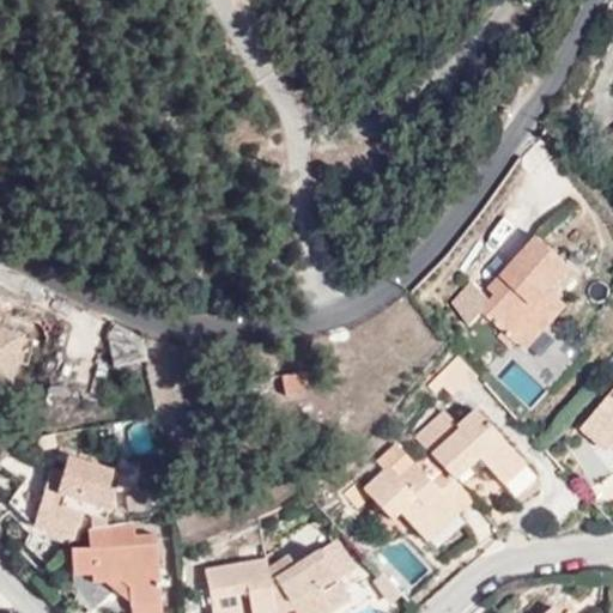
[(504,278),(491,292),(477,308),(525,350),(565,304),(548,289),(570,266),(534,232),(499,273),(504,278)]
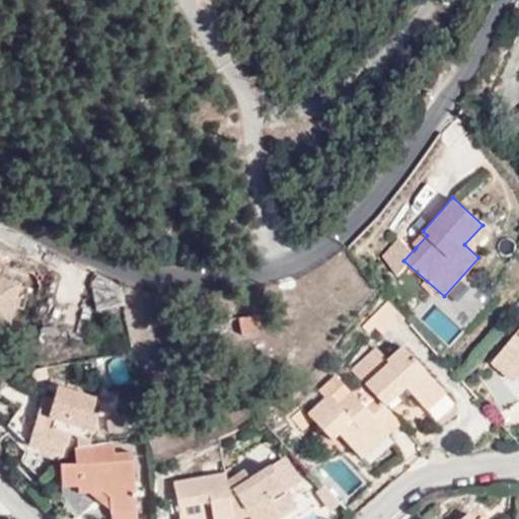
[(410,241),(416,247),(427,235),(423,231),(421,229),(410,241)]
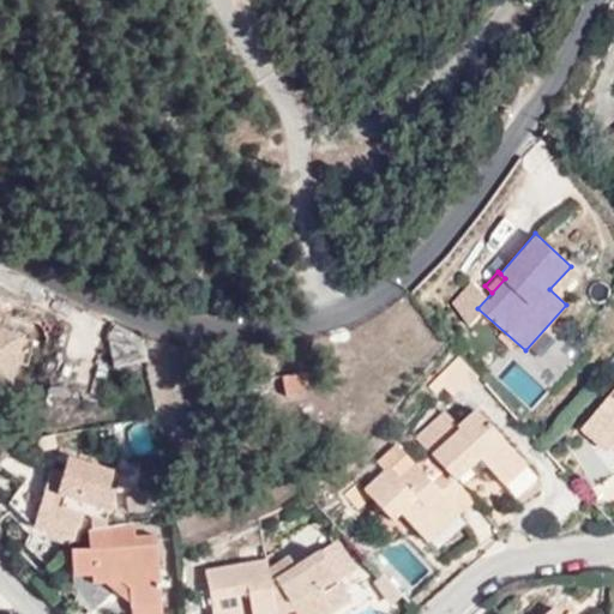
[(0,383),(1,380),(13,384),(19,362),(25,337),(0,330),(0,383)]
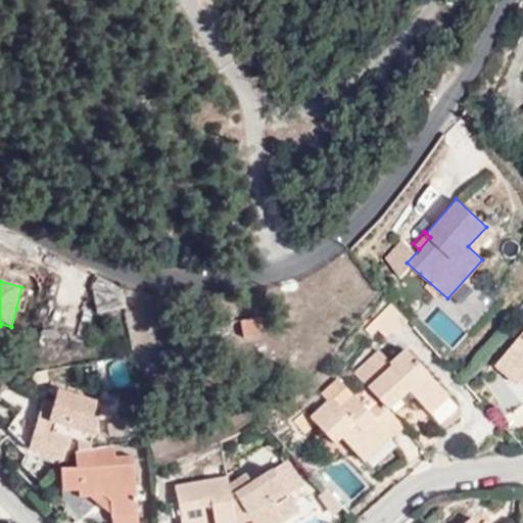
[(33,290),(21,287),(16,308),(28,312),(33,290)]
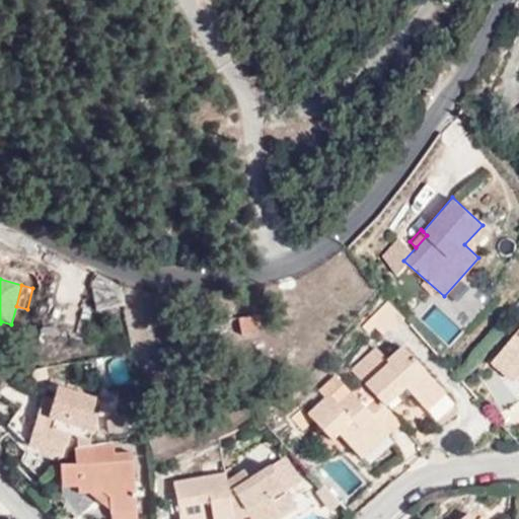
[(389,301),(363,326),(369,332),(375,327),(382,335),(389,327),(393,331),(404,320),(389,301)]
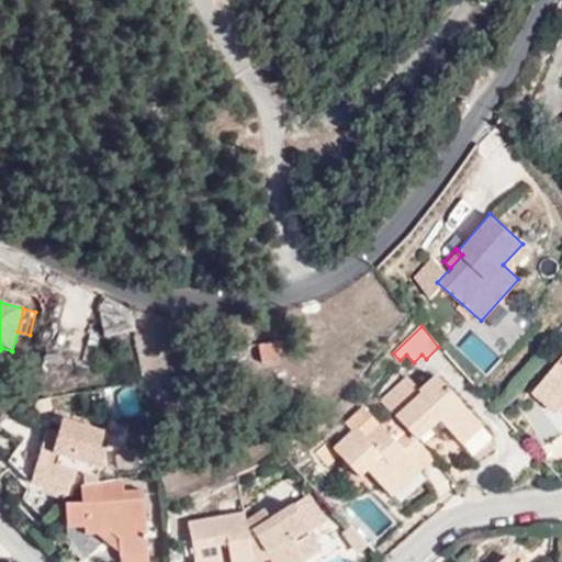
[(282,355),(278,338),(260,341),(265,358),(282,355)]
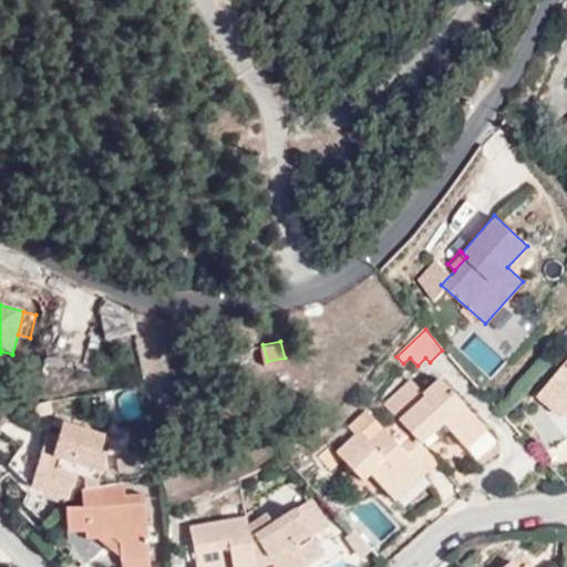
[(566,406),(566,363),(537,399),(556,414),(566,406)]
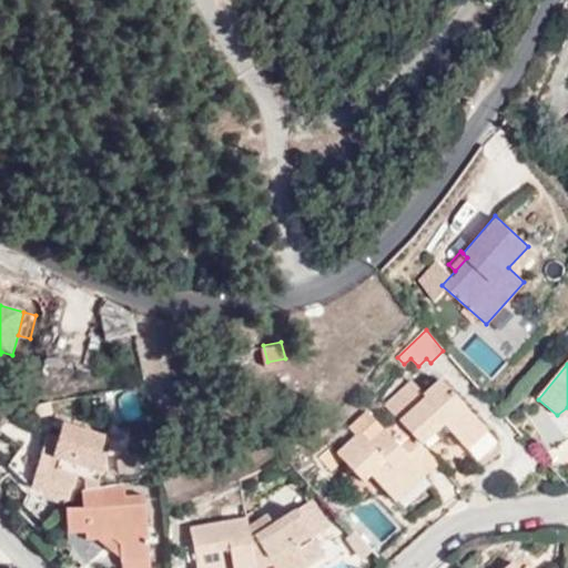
[(413,437),(421,445),(443,425),(466,449),(486,430),(439,379),(423,395),(411,381),(384,405),(413,437)]
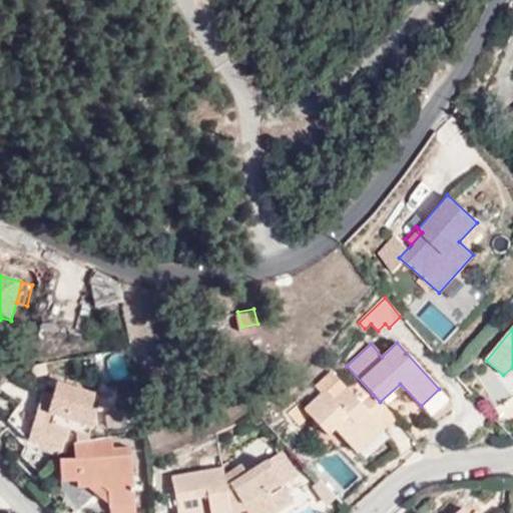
[(507,379),(512,375),(512,368),(503,375),(507,379)]
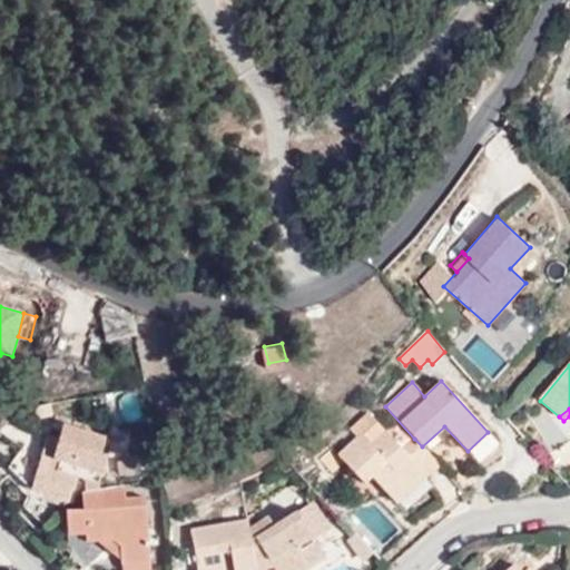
[(439,465),(422,446),(414,439),(400,451),(367,414),(350,430),(356,438),(337,455),(363,484),(371,477),(375,472),(382,480),(377,483),(395,504),(439,465)]
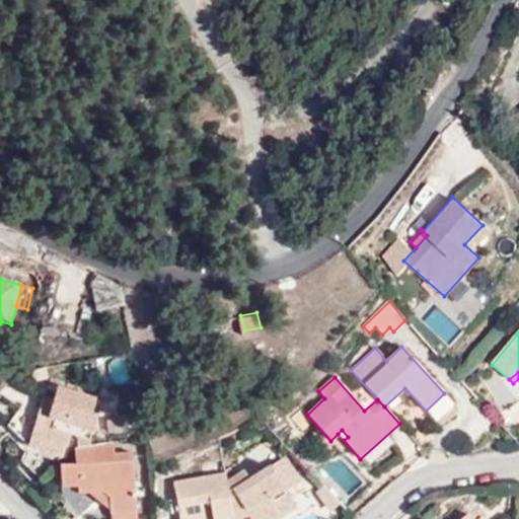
[(112,495),(113,509),(138,507),(134,450),(115,451),(114,439),(90,444),(88,440),(97,417),(91,414),(97,399),(59,386),(54,401),(44,398),(31,434),(66,447),(70,435),(73,435),(78,437),(78,446),(74,447),(75,462),(60,463),(62,487),(79,486),(79,491),(93,490),(103,490),(109,492),(110,495),(112,495)]
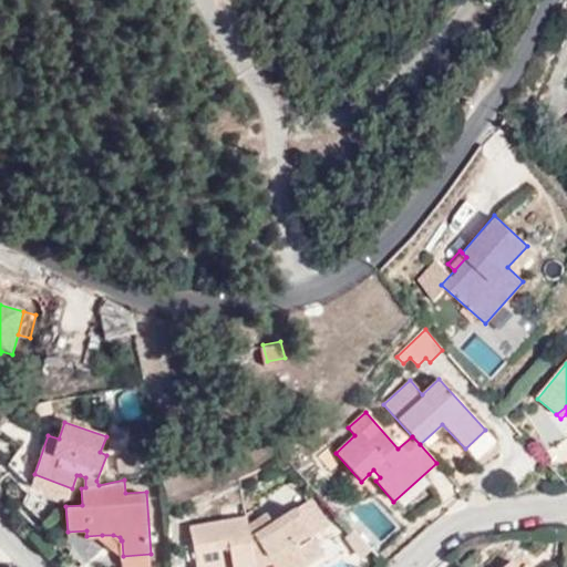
[(369,474),(375,481),(380,477),(373,470),(369,474)]
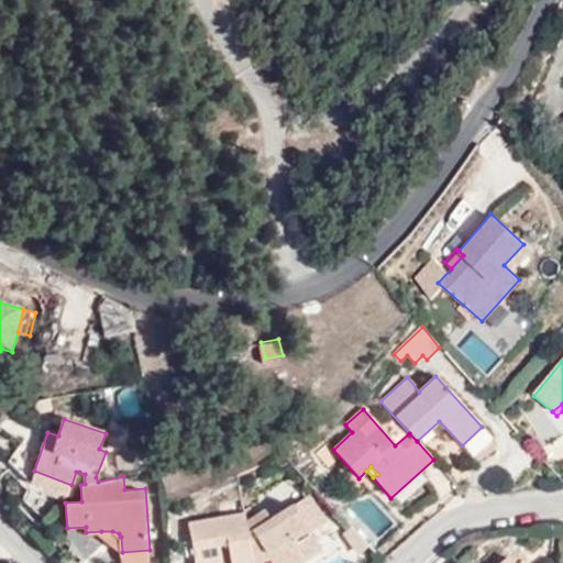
[(72,485),(34,471),(31,483),(68,495),(72,485)]
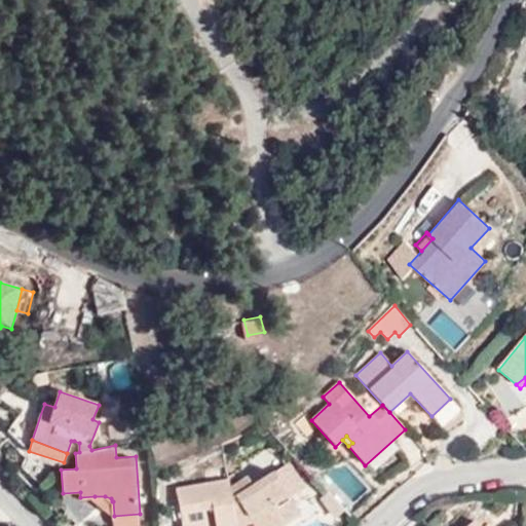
[(268,525),(283,517),(299,508),(275,470),(255,482),(249,474),(231,485),(230,478),(179,486),(185,525),(223,525),(237,524),(236,520),(252,513),(254,519),(258,525),(268,525)]
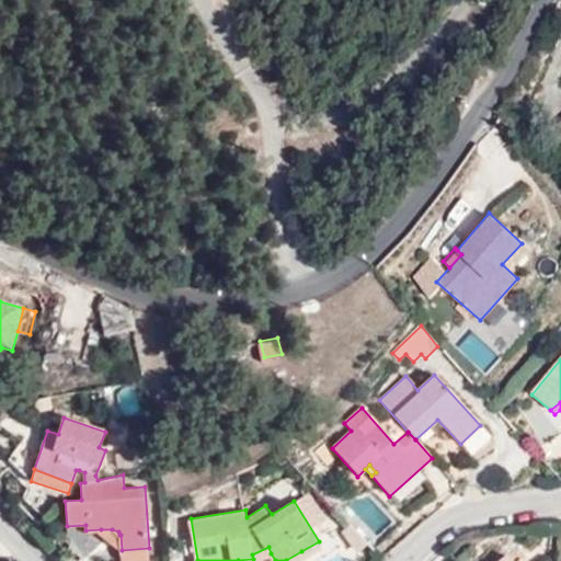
[(101,529),(122,550),(121,535),(119,535),(118,531),(112,529),(101,529)]
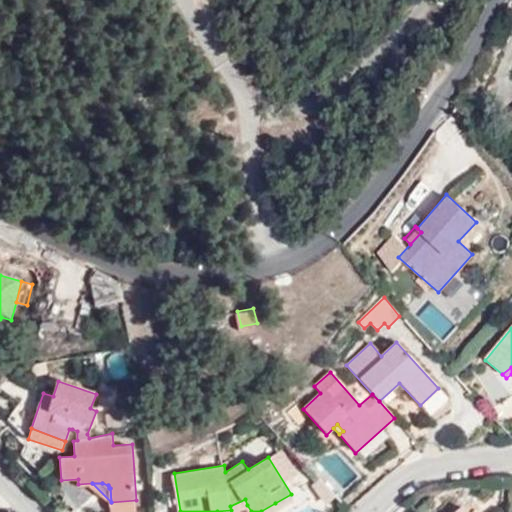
[(295,501),(291,494),(275,503),(280,511),(295,501)]
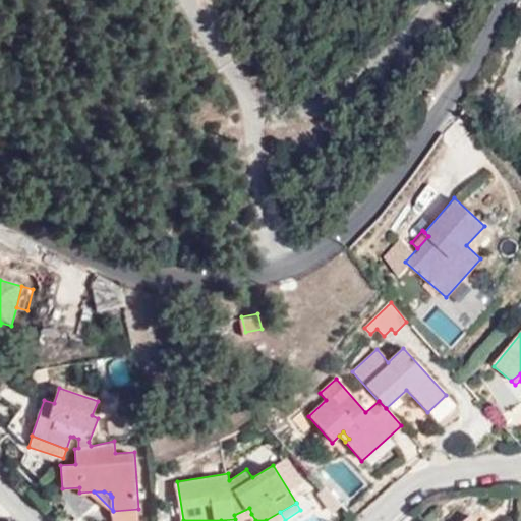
[(234,515),(235,519),(235,520),(237,520),(251,514),(249,508),(234,515)]
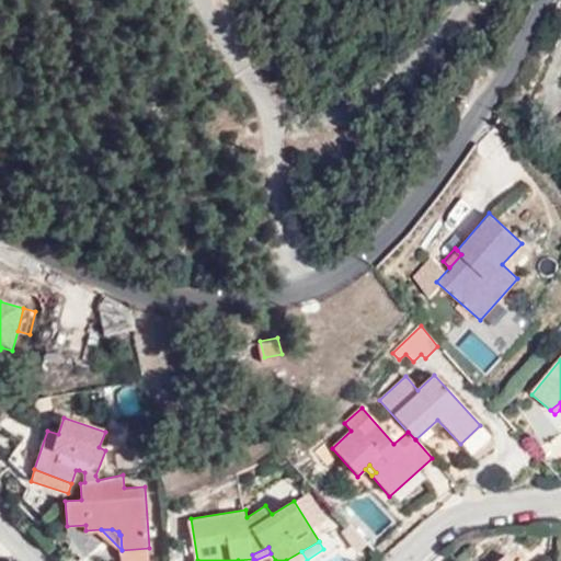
[(149,548),(122,550),(122,560),(126,560),(150,559),(149,548)]
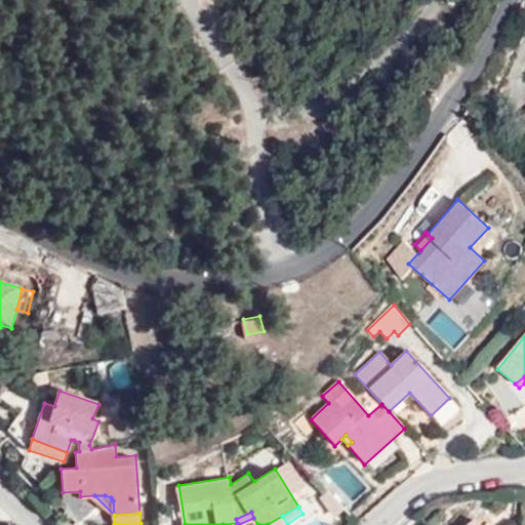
[(479,524),(472,516),(459,524),(479,524)]
